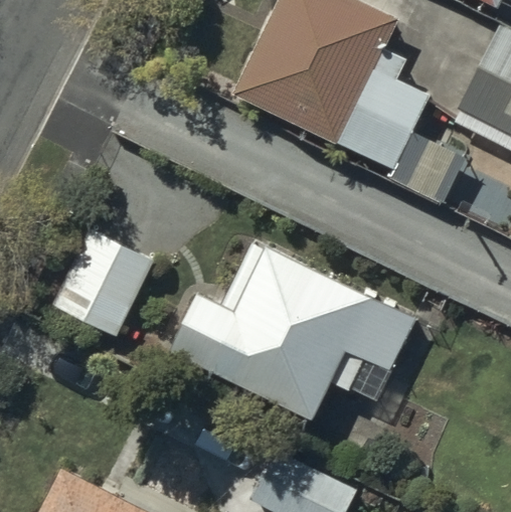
[(398,21),(355,0),(283,0),(236,93),(392,170),(430,96),(395,78),(405,58),(385,48),(398,21)]
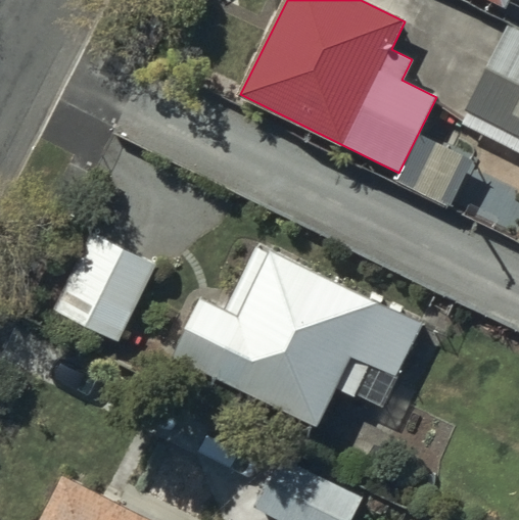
[(518,29),(509,25),(464,120),(518,147),(518,29)]
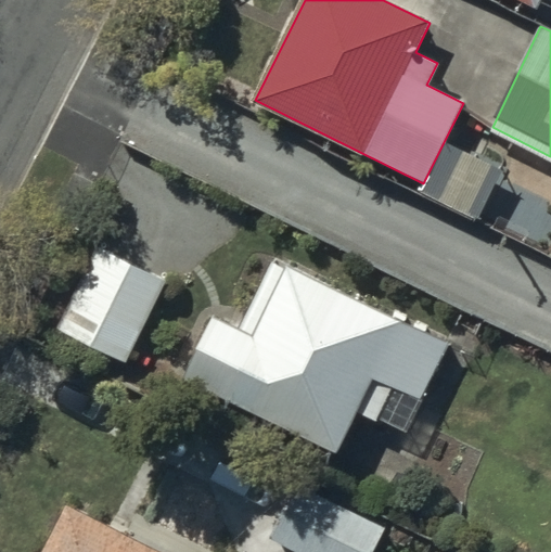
[(165,279),(98,245),(58,328),(125,361),(165,279)]
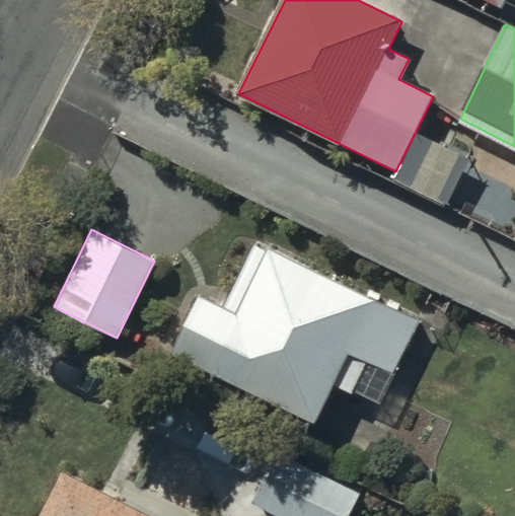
[(416,321),(254,245),(226,306),(202,295),(172,356),(317,424),(336,385),(376,404),(416,321)]
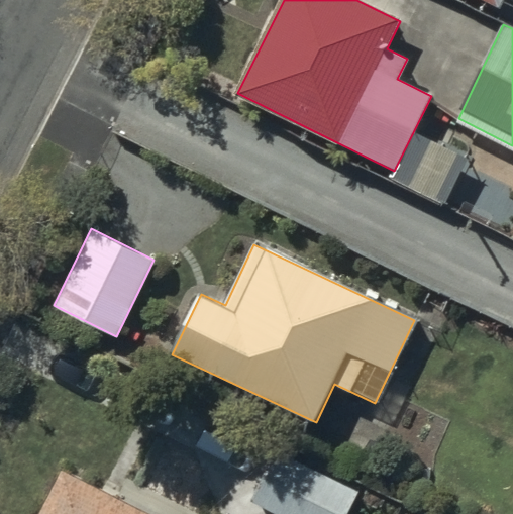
[(347,513),(357,495),(279,453),(254,501),(279,513),(278,513),(347,513)]
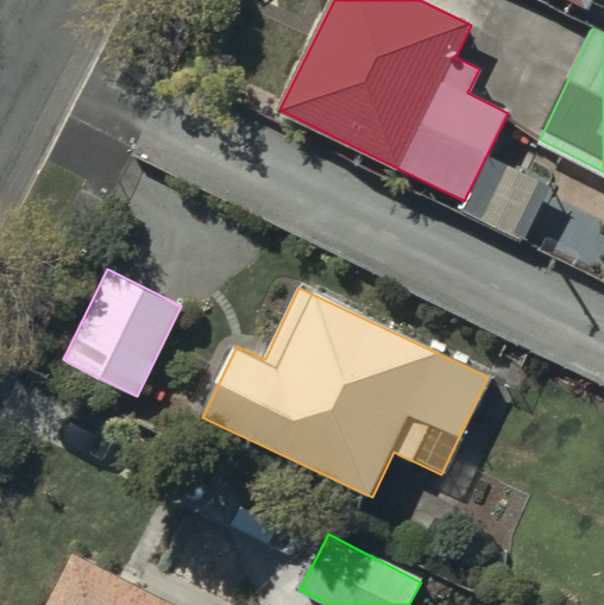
[(174,604),(75,554),(48,604),(174,604)]
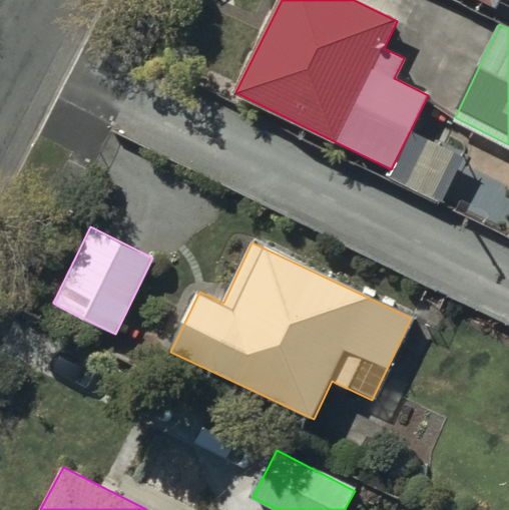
All buildings are outlined.
